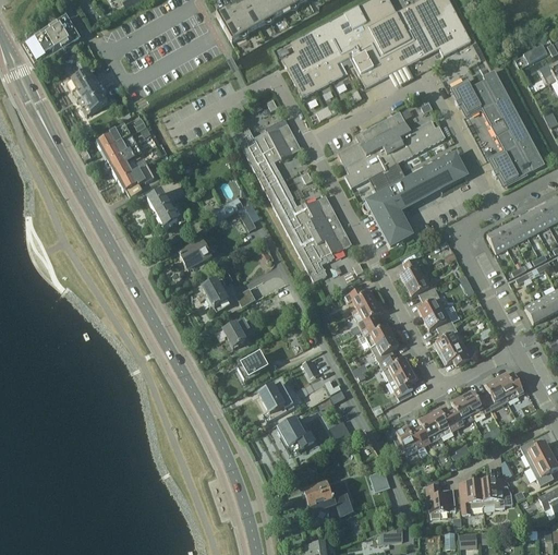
[(216,14),(231,41),(234,40),(232,37),(253,26),(255,28),(259,26),(257,23),(278,12),(280,14),(283,12),(282,10),(300,0),(305,0),(251,0),(237,8),(235,7),(230,10),(229,7),(216,14)]
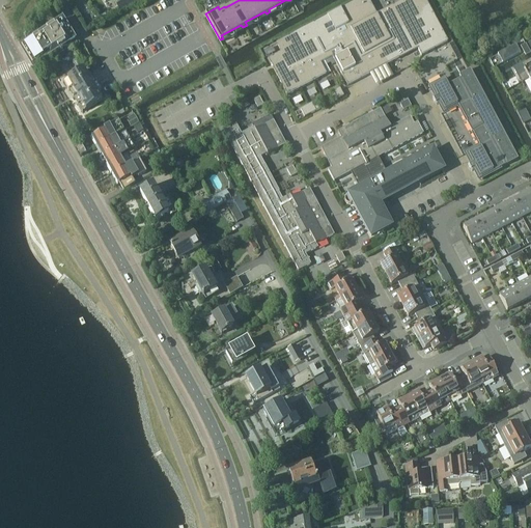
[(369,72),(387,63),(399,56),(417,46),(421,53),(448,39),(427,0),(399,0),(376,12),(370,0),(352,0),(315,20),(314,20),(276,40),(281,50),(268,57),(287,92),(326,72),(320,60),(332,54),(347,83),(369,72)]
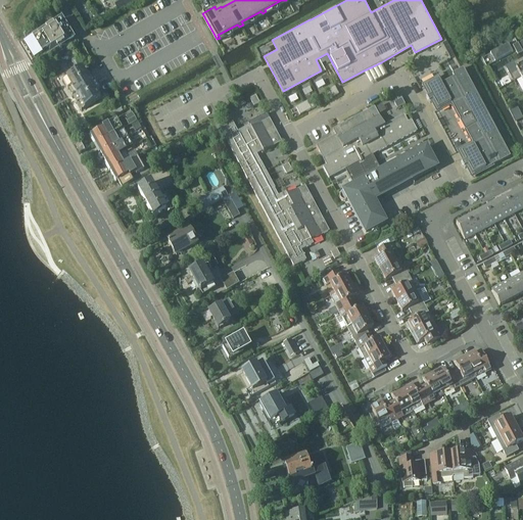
[(74,37),(61,16),(31,34),(19,41),(33,63),(45,55),(45,54),(74,37)]
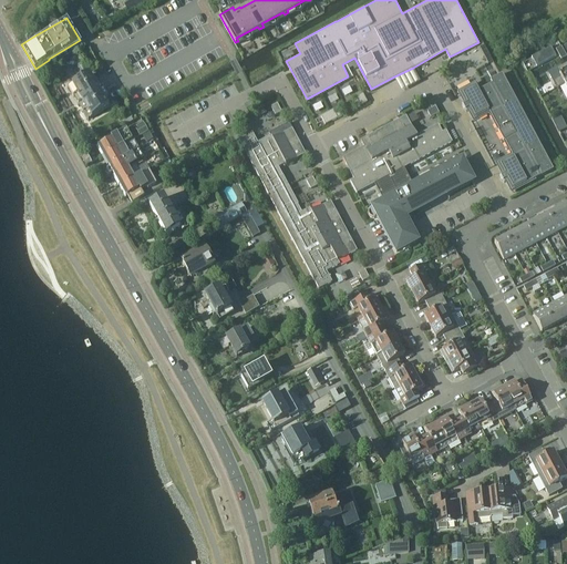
[(550,45),(532,55),(536,63),(555,53),(550,45)]
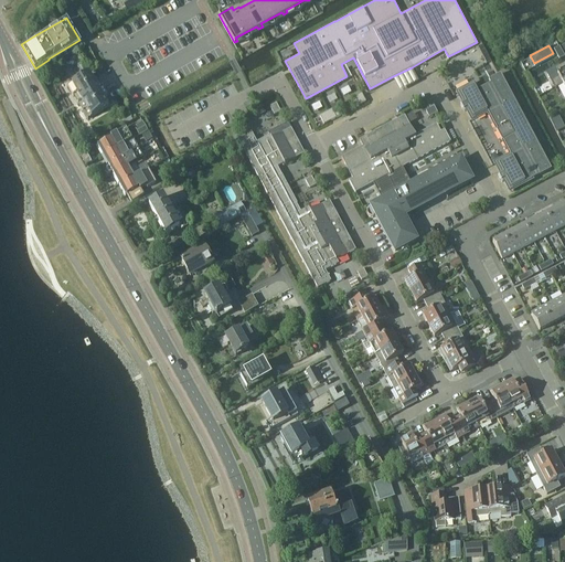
[(564,55),(558,45),(554,48),(558,57),(564,55)]
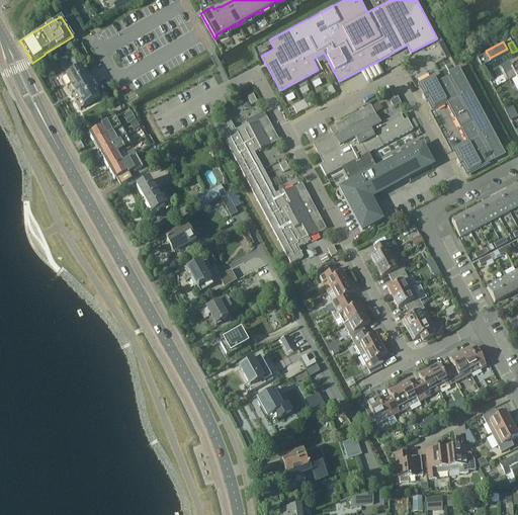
[(71,46),(65,50),(70,58),(75,54),(74,53),(71,46)]
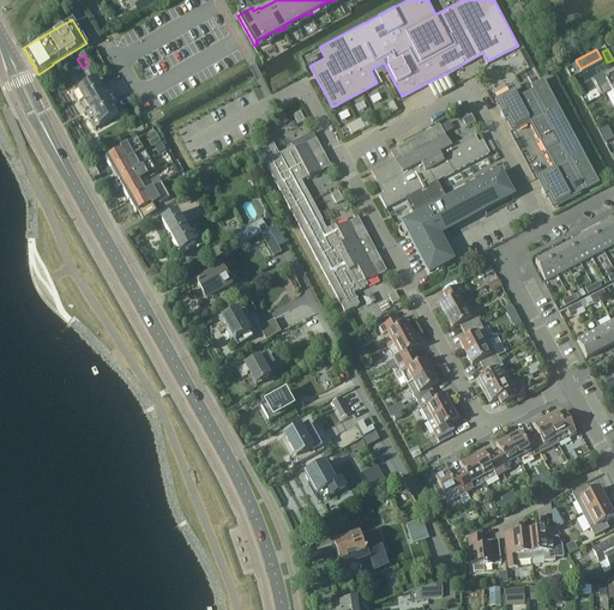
[(612,88),(613,85),(613,65),(595,76),(603,92),(612,88)]
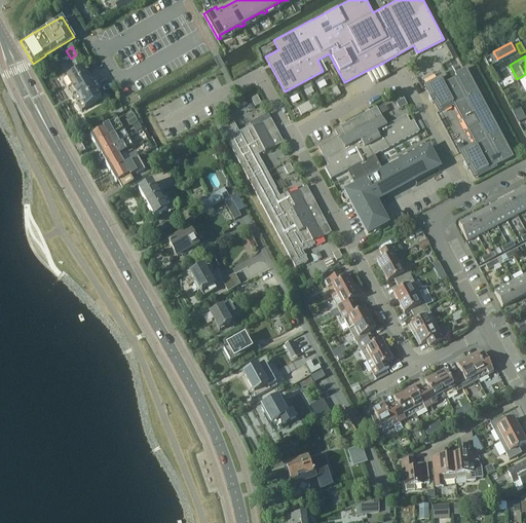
[(444,81),(441,75),(425,83),(430,92),(428,94),(429,96),(428,96),(431,100),(433,101),(435,100),(440,109),(454,102),(462,118),(461,118),(467,128),(475,142),(461,149),(465,158),(463,160),(464,161),(466,165),(467,166),(468,166),(470,165),(475,175),(495,164),(494,163),(501,160),(502,160),(513,154),(494,118),(465,66),(454,72),(456,75),(444,81)]
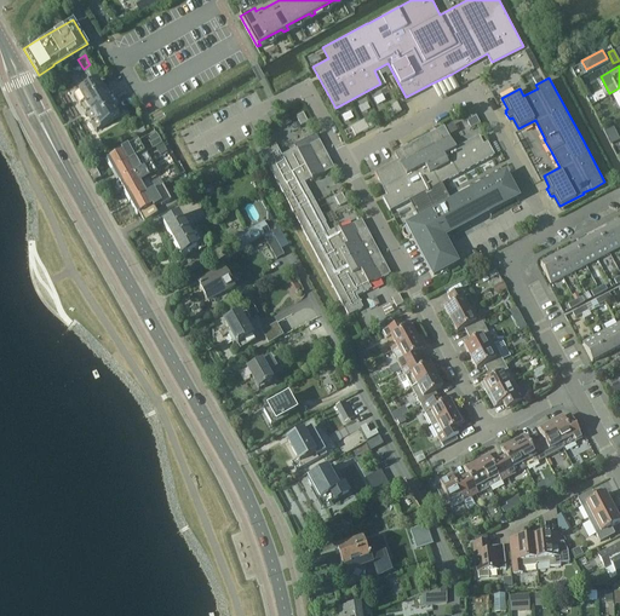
[(79,90),(90,108),(113,93),(107,85),(103,87),(97,79),(79,90)]
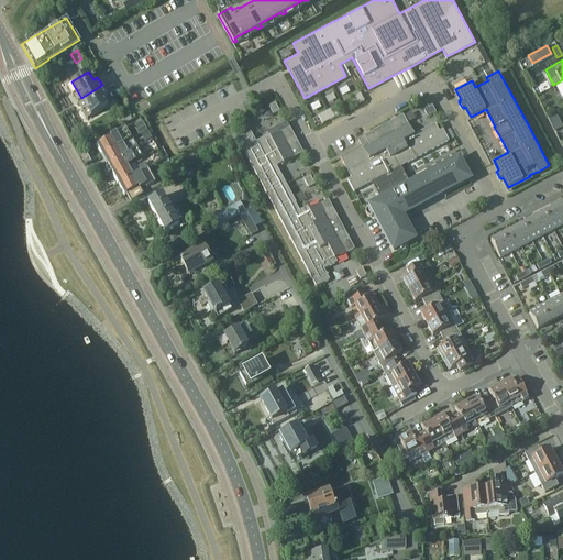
[(102,85),(81,98),(91,114),(108,103),(102,96),(107,94),(102,85)]
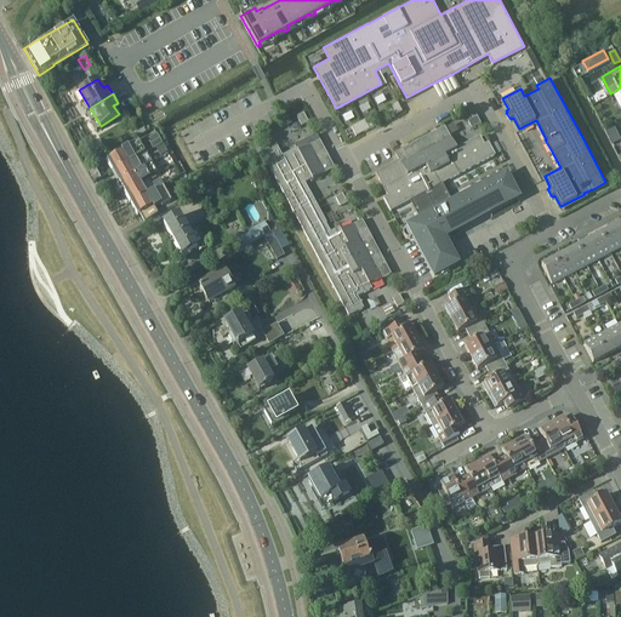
[(398,101),(391,104),(394,113),(402,109),(398,101)]
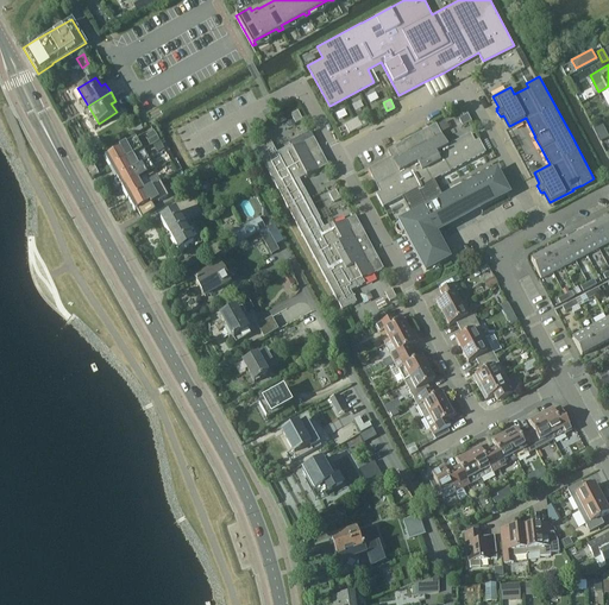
[(302,118),(297,108),(290,112),(295,121),(302,118)]
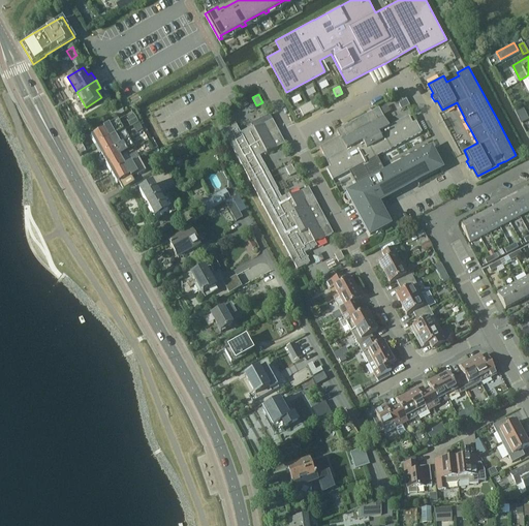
[(402,107),(409,103),(406,97),(399,101),(402,107)]
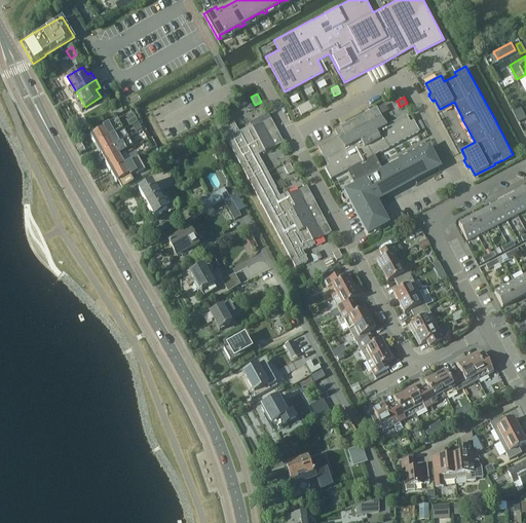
[(309,100),(303,103),(307,110),(313,107),(309,100)]
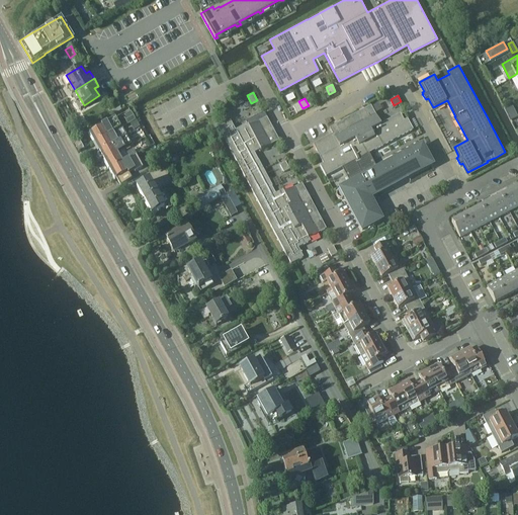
[(377,99),(370,102),(374,109),(381,106),(377,99)]
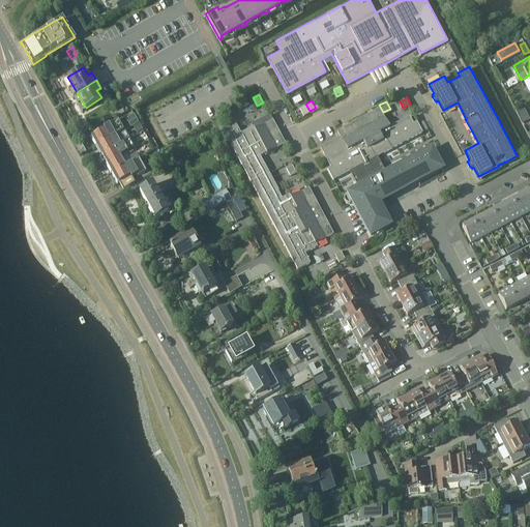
[(303,114),(310,111),(305,104),(299,107),(303,114)]
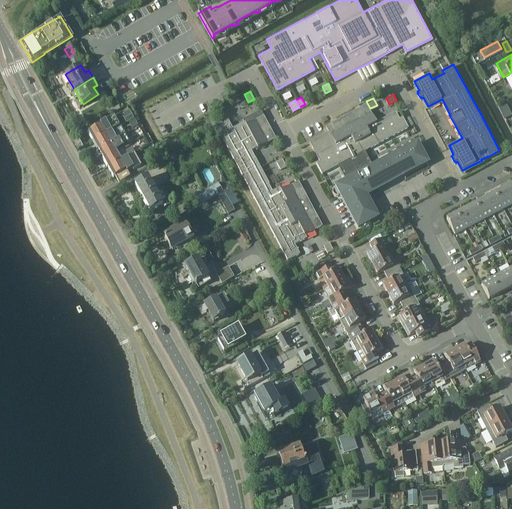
[(321,173),(365,149),(408,126),(403,115),(399,117),(396,110),(376,120),(370,109),(367,102),(346,114),(331,122),(334,128),(329,130),(335,142),(316,153),(319,160),(316,161),(321,173)]
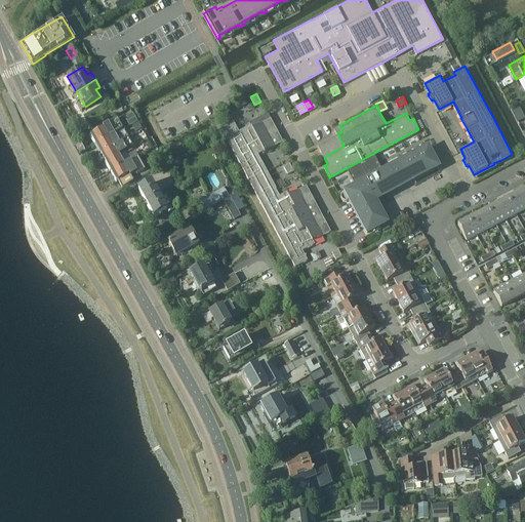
[(127,117),(130,122),(136,119),(133,114),(127,117)]
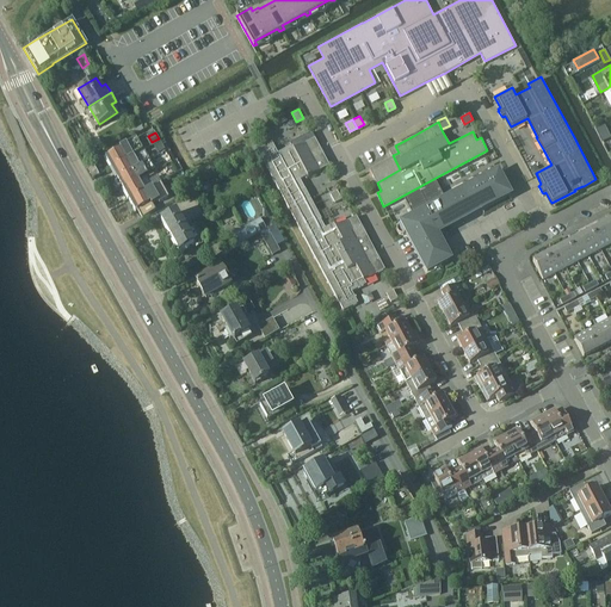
[(111,166),(128,158),(143,149),(136,136),(119,144),(121,147),(105,155),(111,166)]
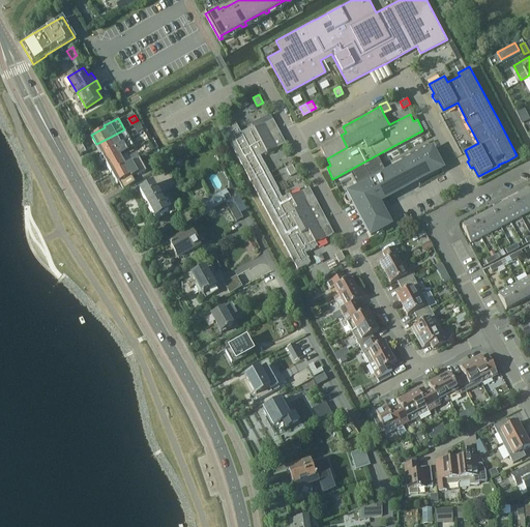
[(333,232),(321,209),(308,185),(291,195),(289,193),(282,196),(260,154),(266,150),(266,152),(286,142),(273,118),(255,127),(254,124),(241,130),(236,121),(223,128),(278,232),(298,268),(311,261),(305,252),(318,244),(316,241),(327,236),(333,232)]
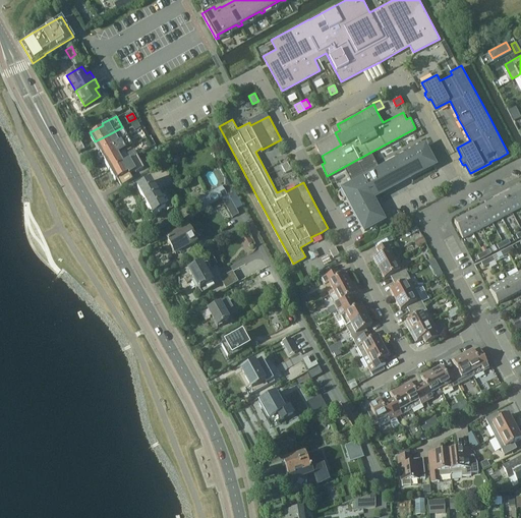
[(137,119),(131,122),(134,128),(140,125),(137,119)]
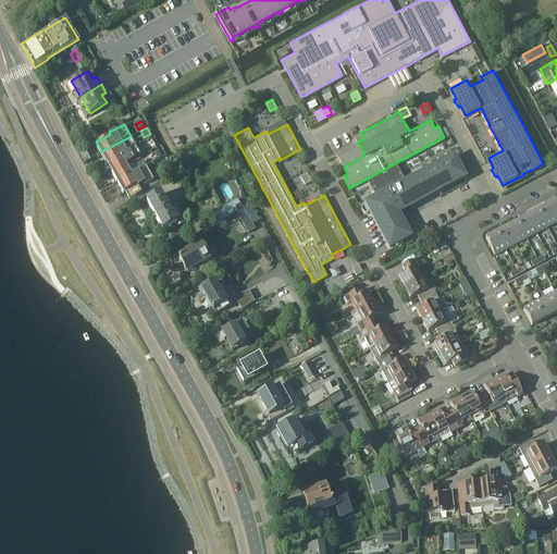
[(132,138),(118,146),(116,144),(101,151),(107,161),(122,152),(135,145),(132,138)]
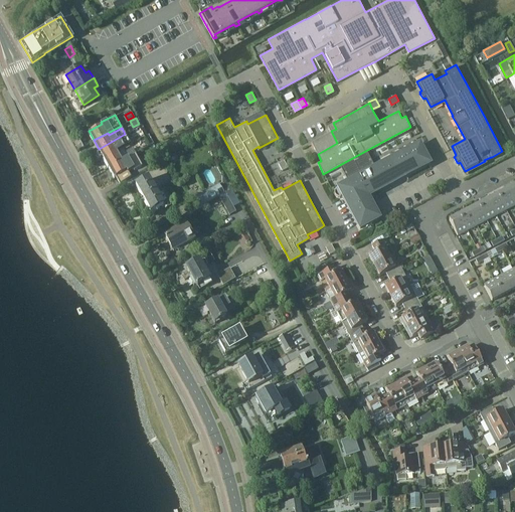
[(113,141),(99,149),(104,158),(123,147),(120,143),(128,138),(125,134),(113,141)]
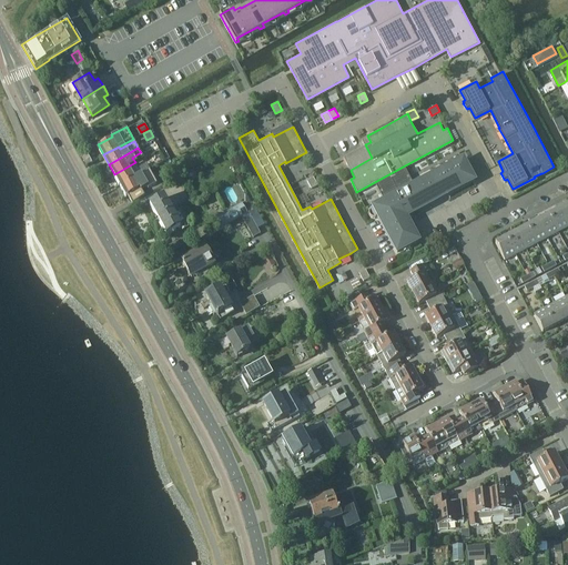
[(412,212),(442,195),(474,179),(463,158),(374,205),(369,208),(369,209),(368,210),(368,211),(368,213),(369,214),(371,215),(372,217),(374,217),(375,217),(378,214),(397,250),(418,239),(404,213),(409,210),(409,211),(411,212),(412,212)]
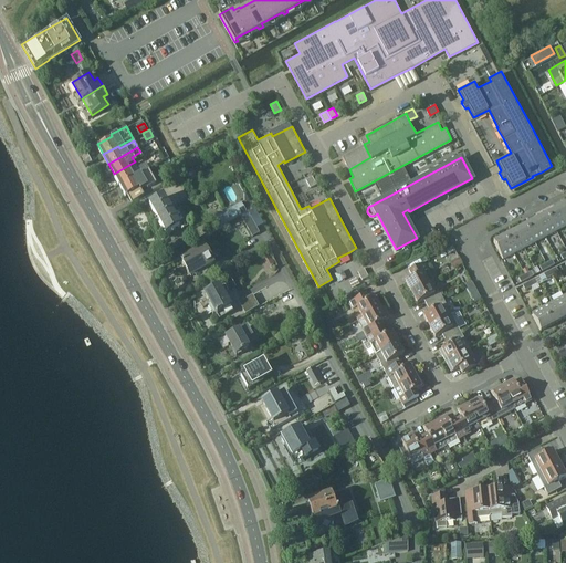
[(135,162),(114,174),(118,183),(148,167),(145,160),(137,166),(135,162)]
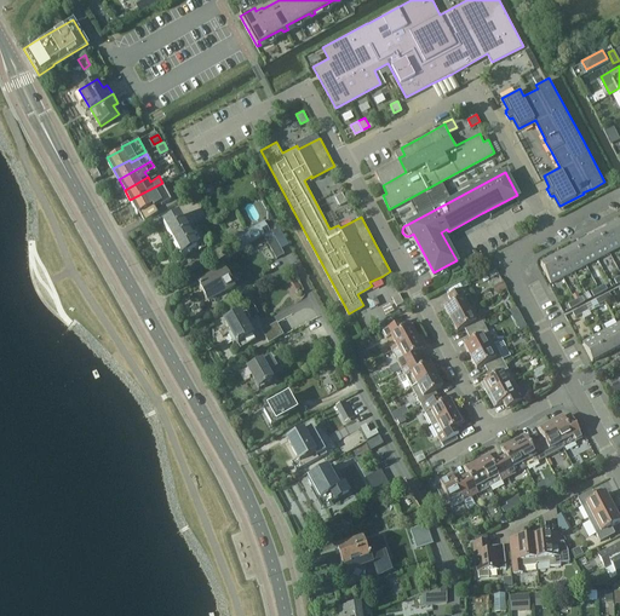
[(130,200),(137,212),(153,201),(149,195),(155,191),(156,194),(166,188),(162,183),(130,200)]
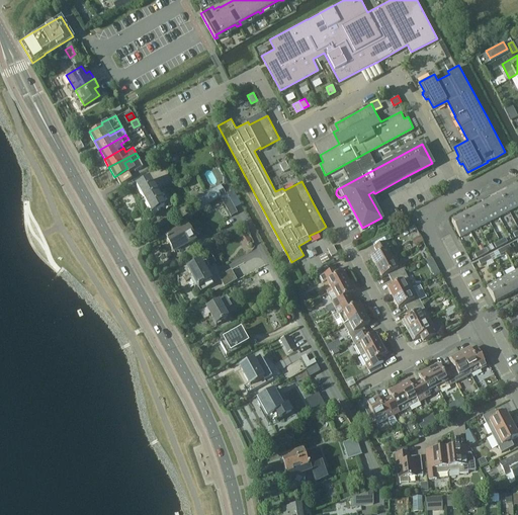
[(283,170),(289,167),(285,160),(279,163),(283,170)]
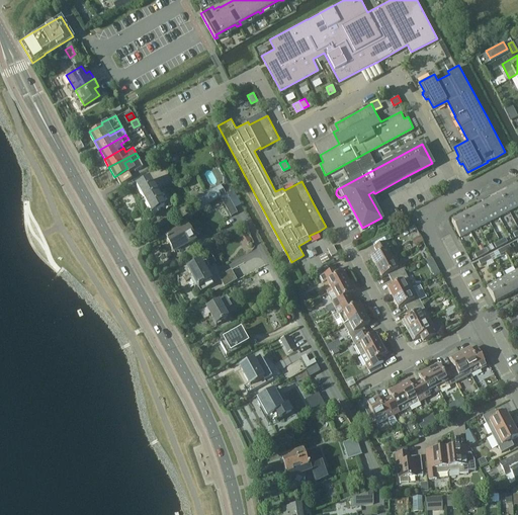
[(157,191),(150,178),(137,185),(144,198),(157,191)]
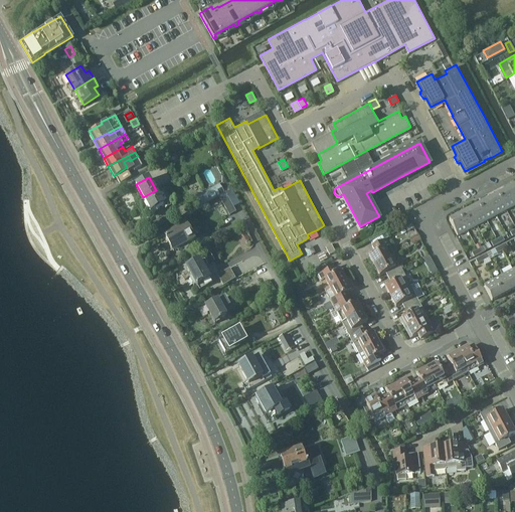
[(219,182),(202,192),(207,201),(219,194),(224,191),(219,182)]
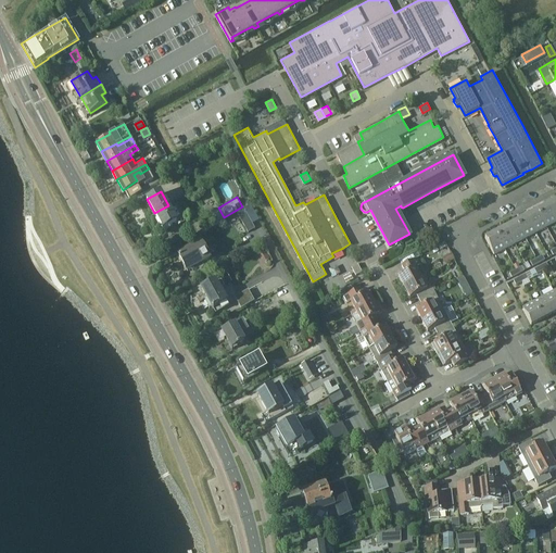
[(546,226),(555,220),(555,218),(547,202),(536,208),(546,226)]
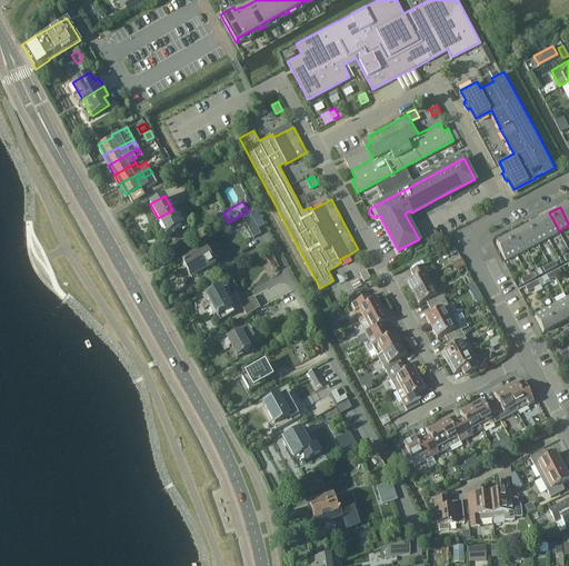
[(172,210),(158,218),(167,234),(188,221),(181,210),(175,215),(172,210)]
